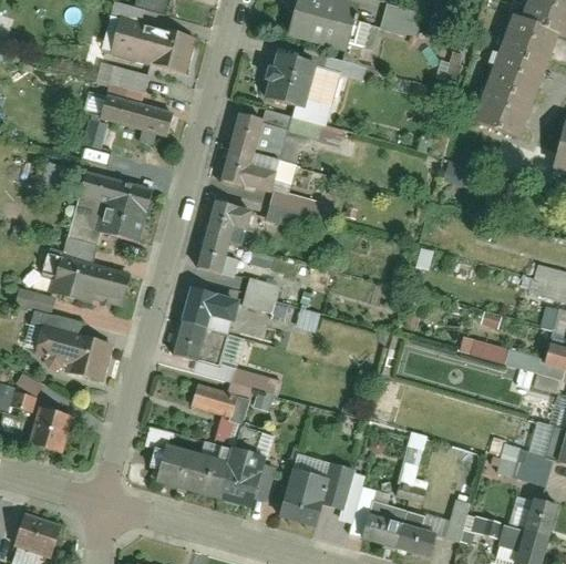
[(291,0),(284,27),(352,48),(364,7),(343,0),(291,0)]
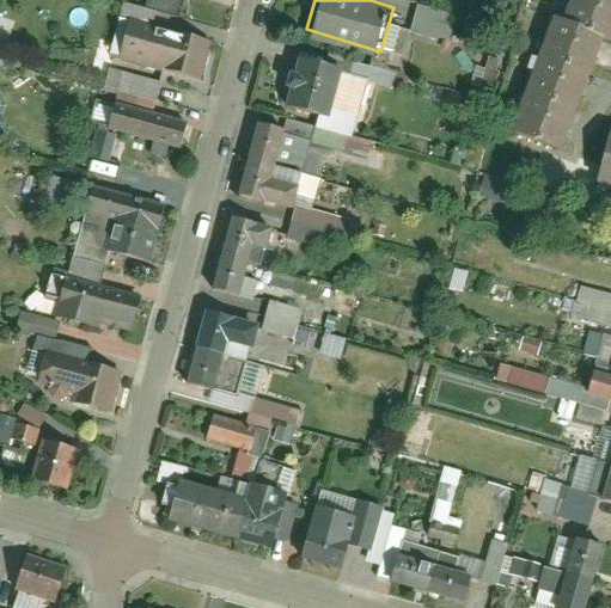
[(574,0),(567,20),(557,17),(514,131),(561,148),(603,37),(610,40),(610,0),(574,0)]
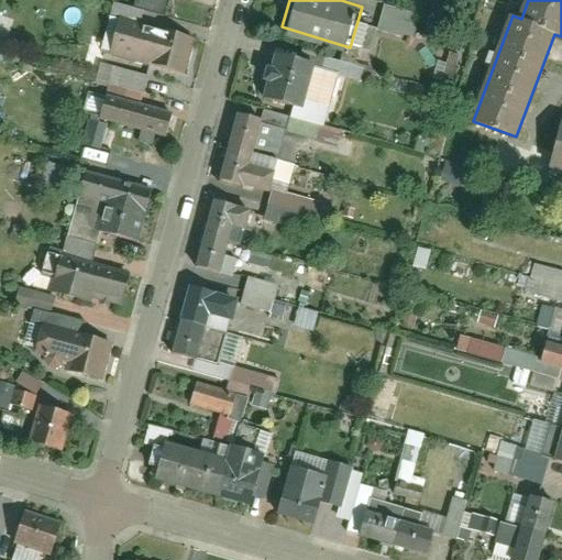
[(376,30),(415,36),(419,10),(381,3),(376,30)]
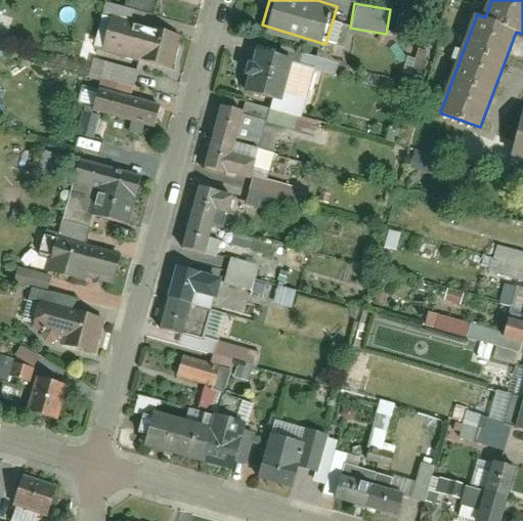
[(184,31),(113,12),(103,46),(176,66),(184,31)]
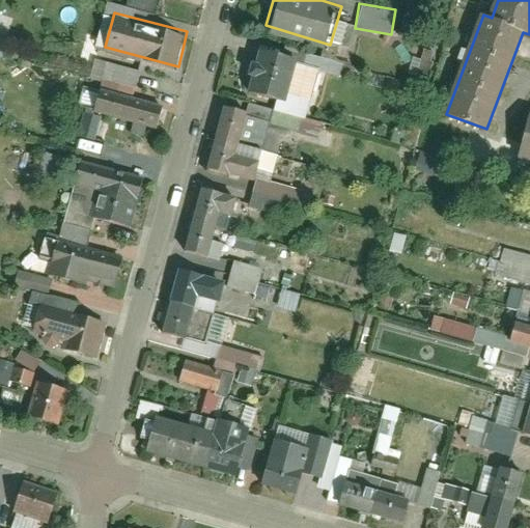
[(311,56),(269,44),(254,91),(298,104),(311,56)]
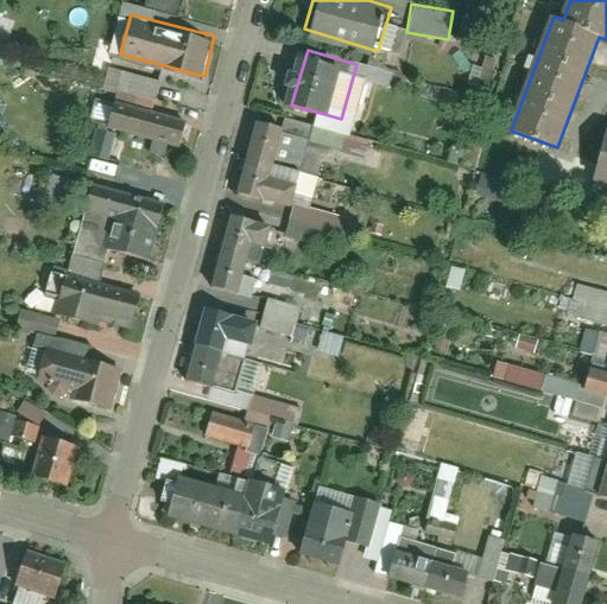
[(187,112),(107,91),(97,128),(177,148),(187,112)]
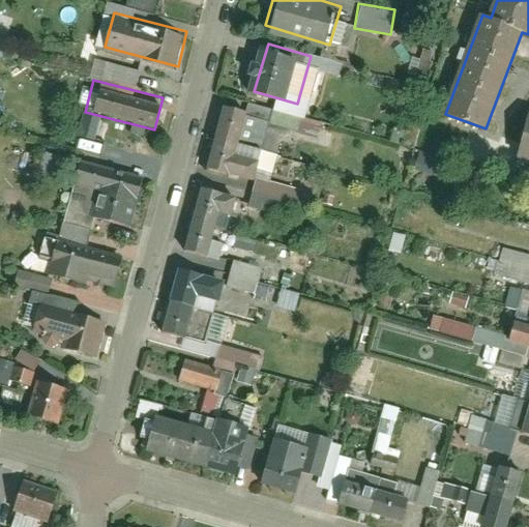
[(260,107),(226,96),(208,156),(258,172),(267,141),(251,136),(260,107)]
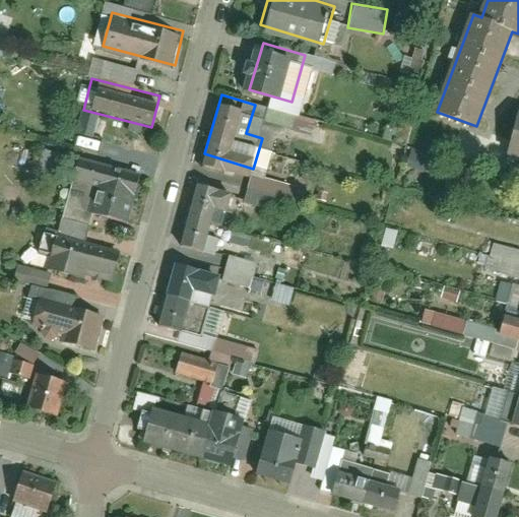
[(518,117),(509,152),(518,154),(518,117)]
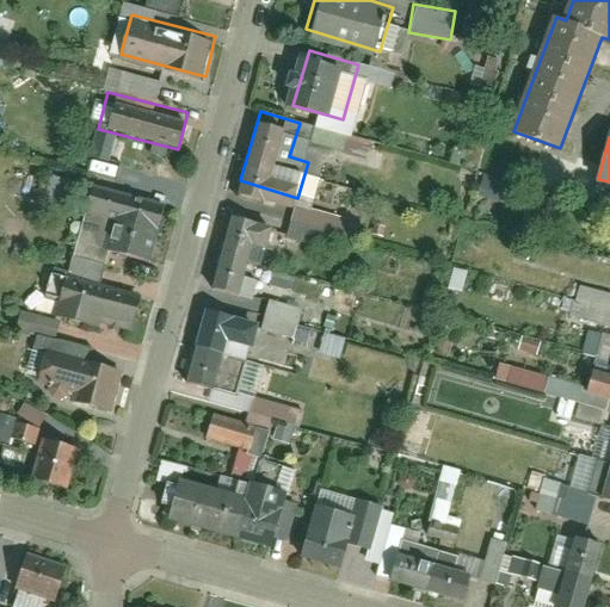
[(86,272),(99,224),(156,241),(168,197),(79,171),(42,299),(130,324),(141,289),(86,272)]
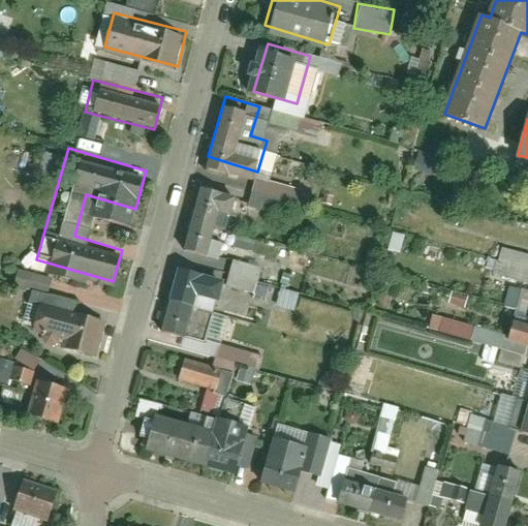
[(248,198),(203,185),(186,241),(215,249),(225,215),(242,220),(248,198)]
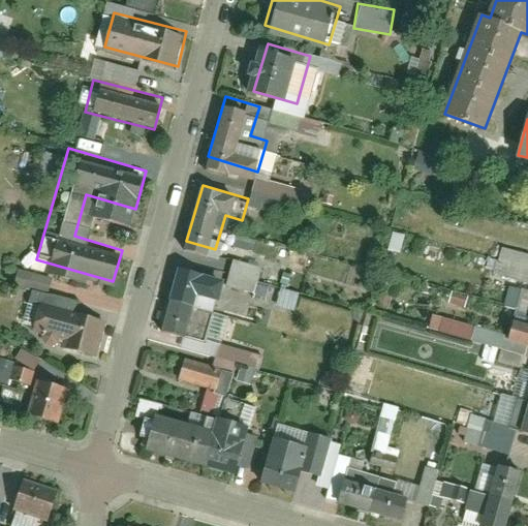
[(527,252),(500,246),(493,272),(527,281),(527,252)]
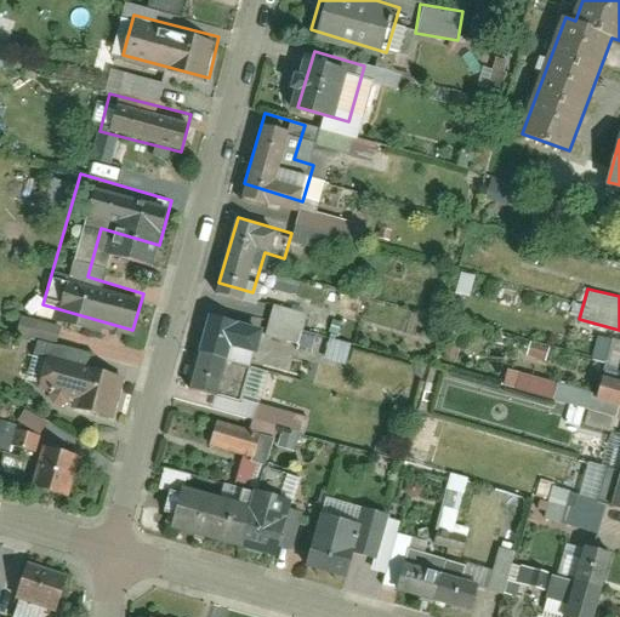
[(272,303),(263,335),(314,348),(318,333),(301,329),(306,312),(272,303)]
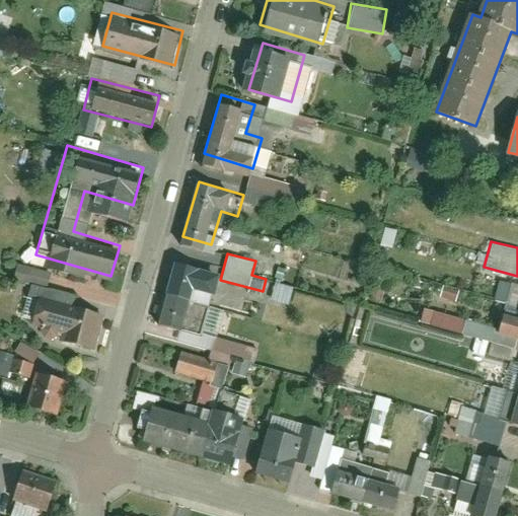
[(208,270),(176,261),(157,322),(189,332),(208,270)]
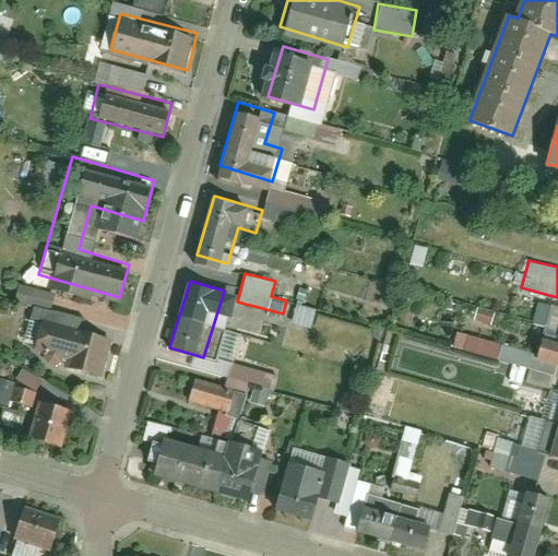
[(16,285),(14,303),(51,306),(52,288),(16,285)]
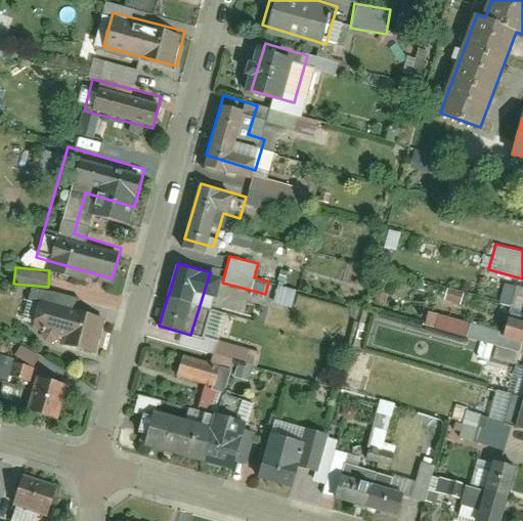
[(294,289),(280,288),(279,301),(292,302),(294,289)]
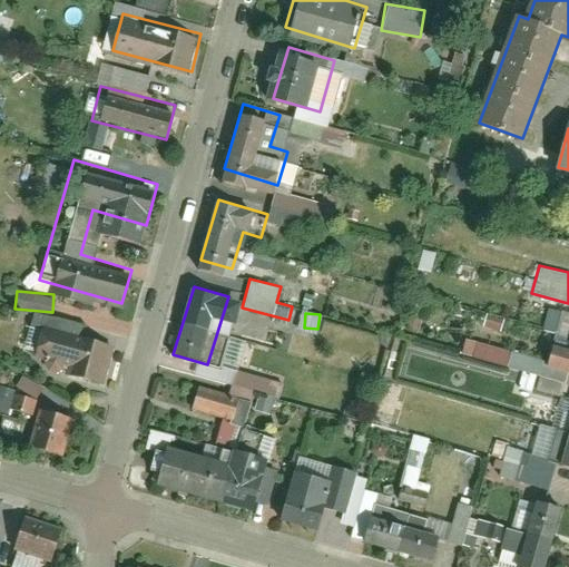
[(99,383),(113,338),(77,326),(62,372),(99,383)]
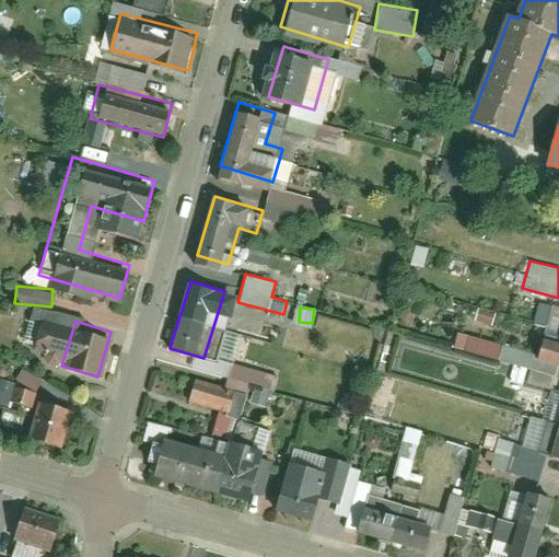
[(558,338),(533,332),(527,352),(558,360),(558,338)]
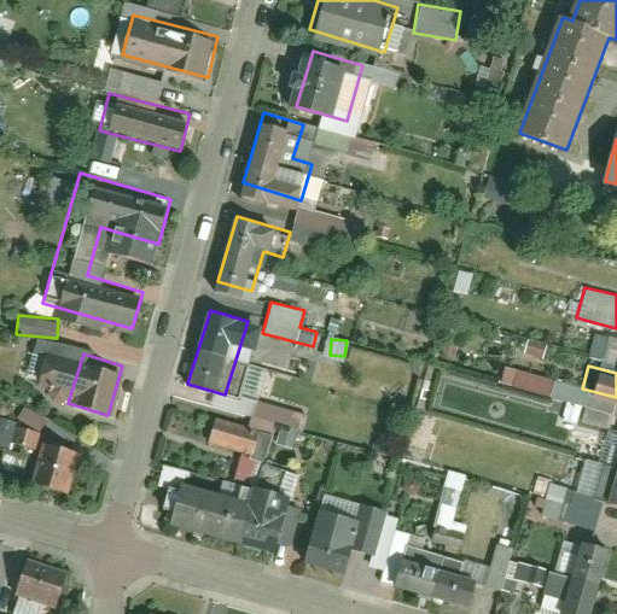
[(180,479),(169,522),(269,548),(279,513),(273,512),(284,469),(277,467),(296,390),(258,380),(248,422),(207,411),(199,440),(246,452),(236,493),(184,480),(180,479)]
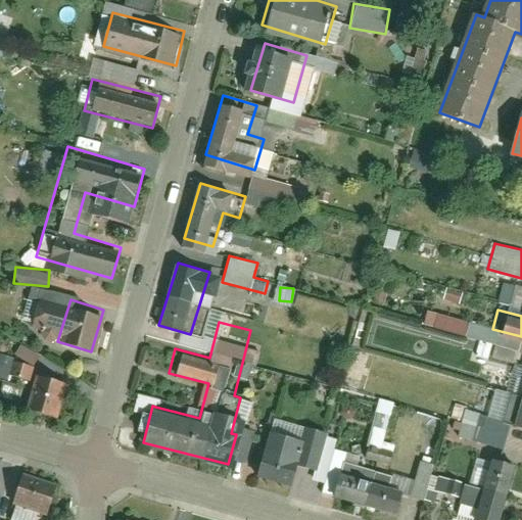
[(24,383),(29,384),(37,349),(17,344),(14,356),(0,351),(0,376),(5,378),(1,394),(19,398),(24,383)]
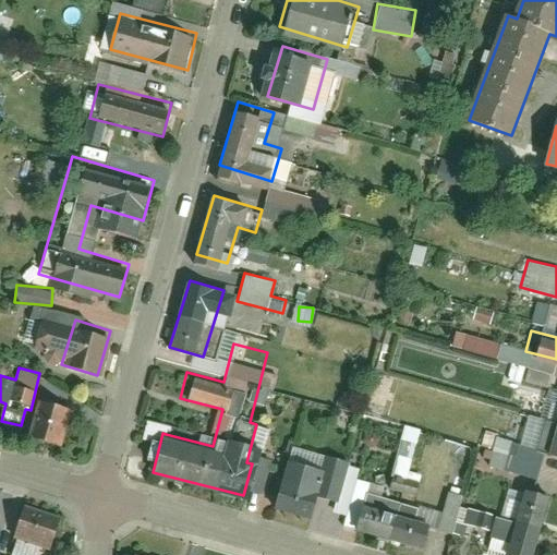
[(63,445),(76,400),(38,388),(24,433),(63,445)]
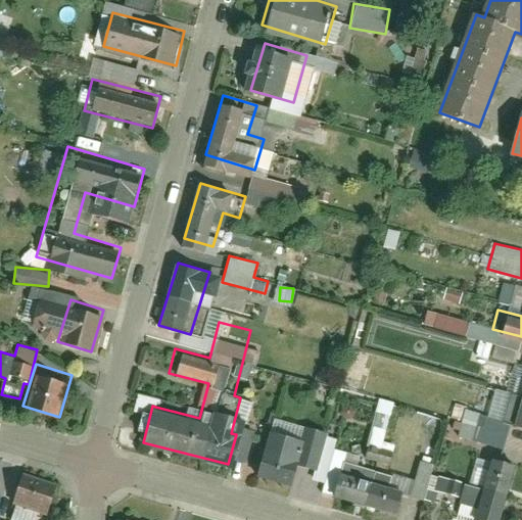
[(521,380),(517,398),(503,394),(496,417),(521,424),(521,380)]
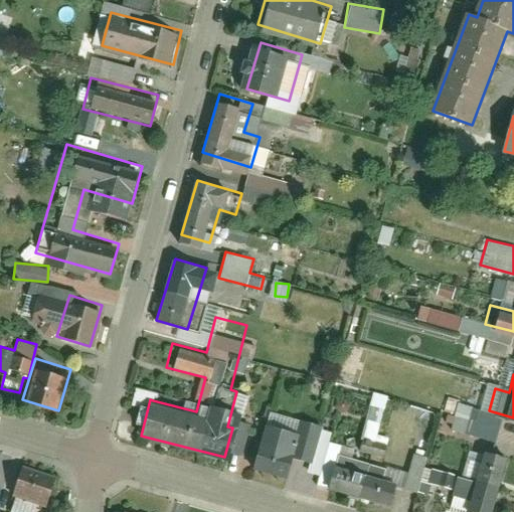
[(385,451),(389,438),(377,435),(388,394),(374,390),(359,443),(385,451)]
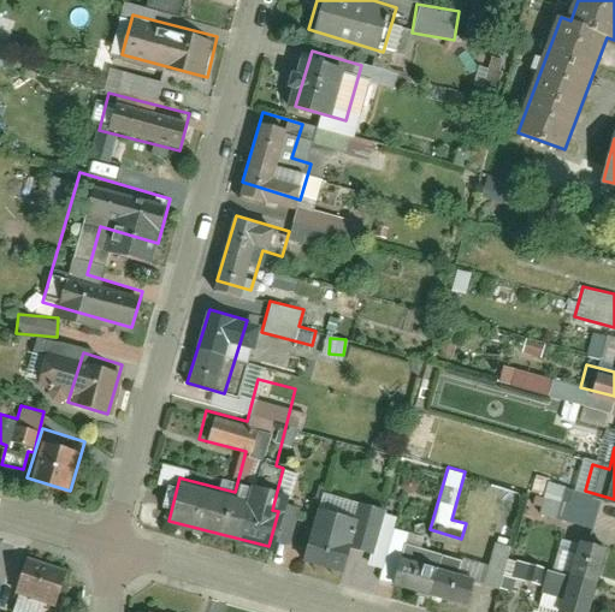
[(352,570),(362,536),(309,518),(299,553),(352,570)]
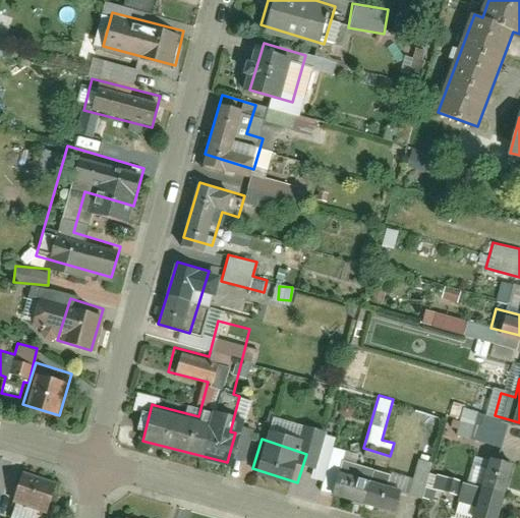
[(499,517),(518,456),(488,447),(468,515),(476,517),(499,517)]
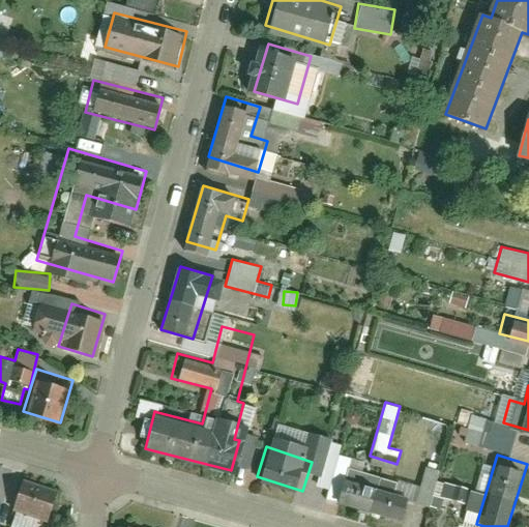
[(331,499),(406,520),(414,491),(340,469),(331,499)]
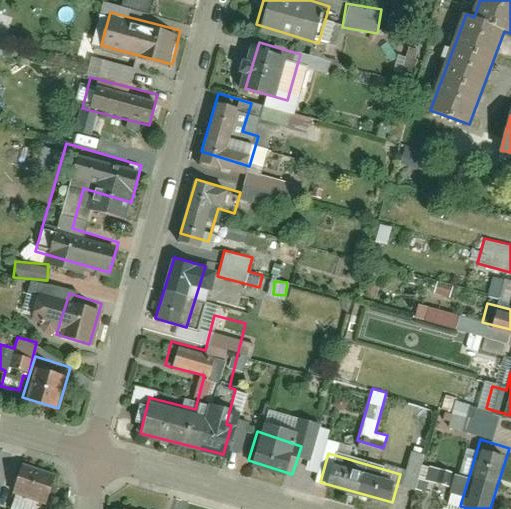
[(59,472),(23,462),(15,494),(50,503),(59,472)]
